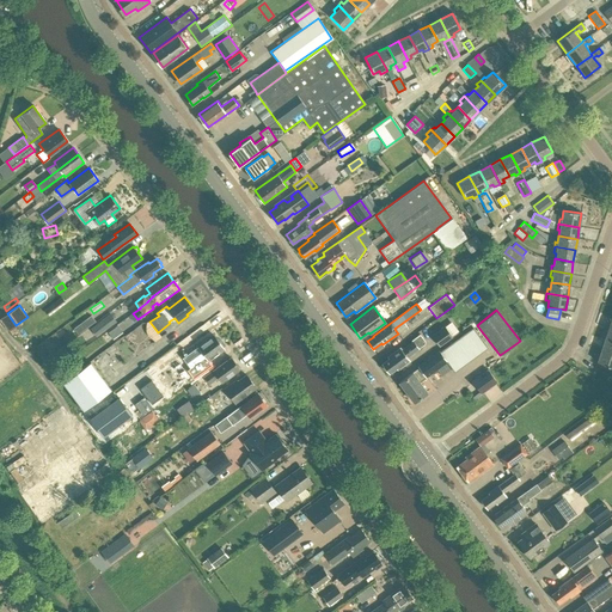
[(91,316),(73,329),(78,335),(96,320),(91,316)]
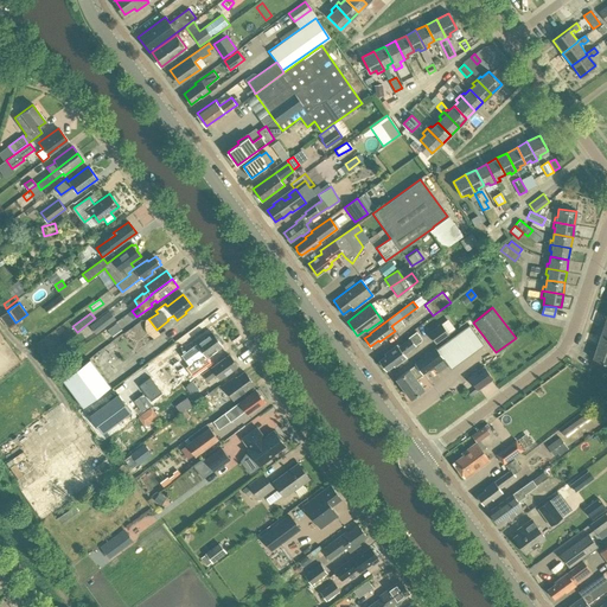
[(102,317),(89,326),(96,333),(108,324),(102,317)]
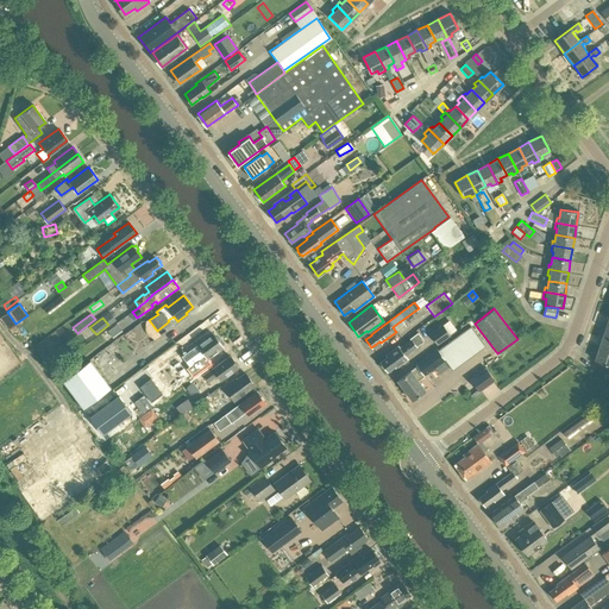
[(145,318),(123,334),(133,349),(156,333),(145,318)]
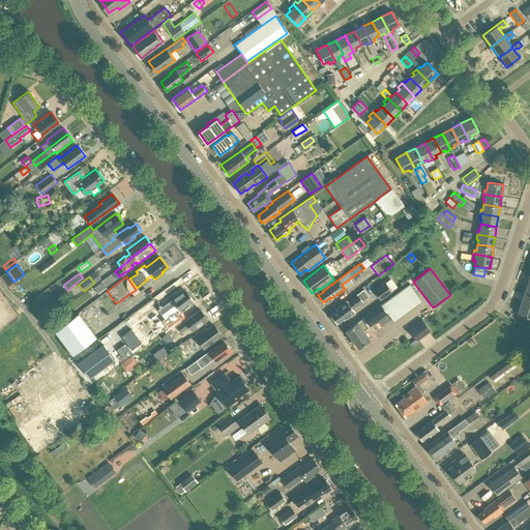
[(101,282),(91,286),(94,292),(105,288),(101,282)]
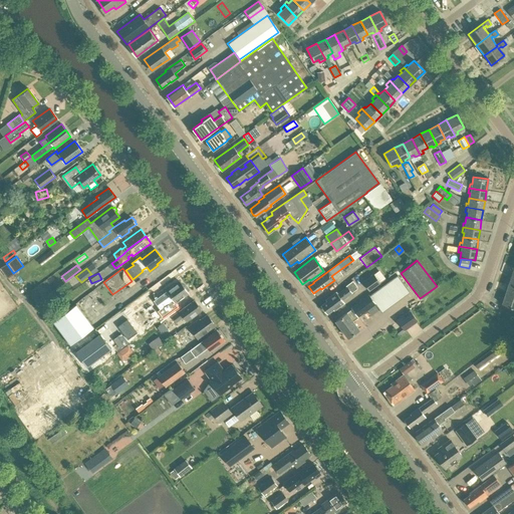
[(373,273),(362,282),(368,291),(379,282),(373,273)]
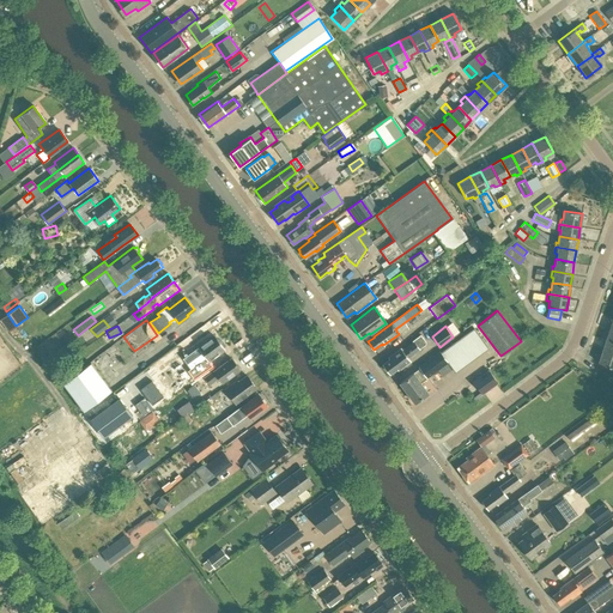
[(439,352),(451,369),(454,372),(487,349),(473,328),(439,352)]
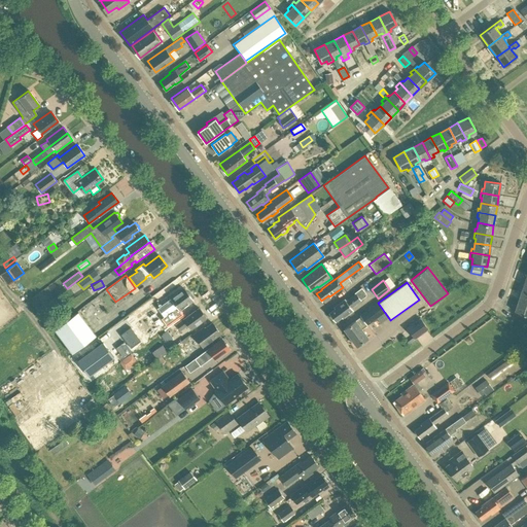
[(331,319),(334,319),(335,321),(343,315),(344,316),(352,311),(350,308),(360,301),(359,301),(365,296),(365,294),(361,287),(354,293),(355,294),(345,302),(344,300),(334,308),(335,310),(329,313),(330,315),(330,317),(331,319)]
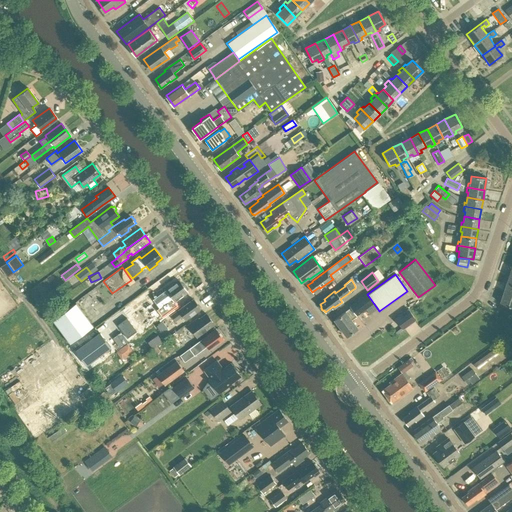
[(166,291),(160,295),(167,304),(165,306),(169,311),(177,305),(175,301),(187,292),(178,280),(165,289),(166,291)]
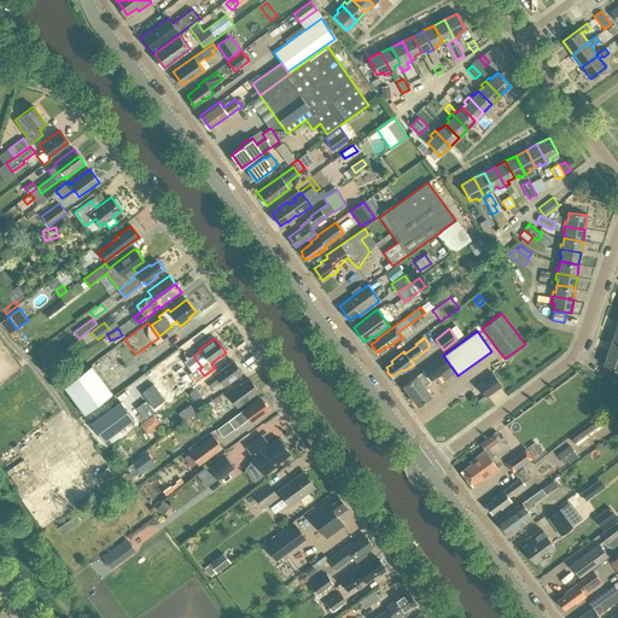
[(617,342),(611,339),(607,351),(617,354),(617,342)]
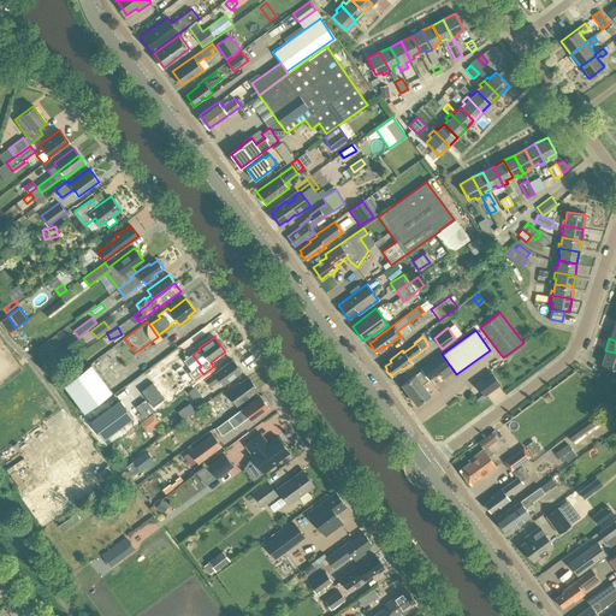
[(615,353),(605,350),(600,363),(615,368),(615,353)]
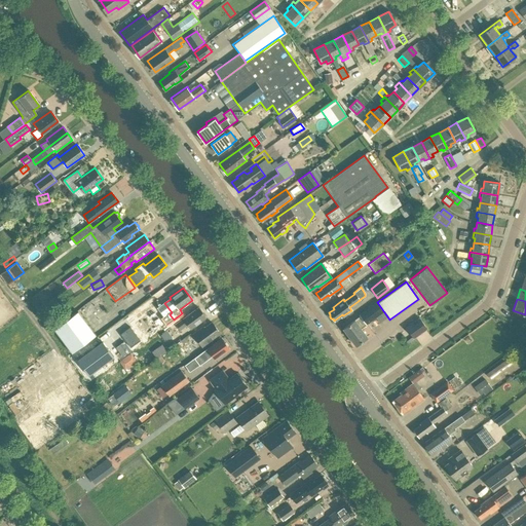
[(367,337),(361,329),(366,325),(375,317),(379,323),(387,316),(377,302),(376,301),(359,314),(360,316),(354,321),(353,320),(342,329),(354,345),(367,337)]
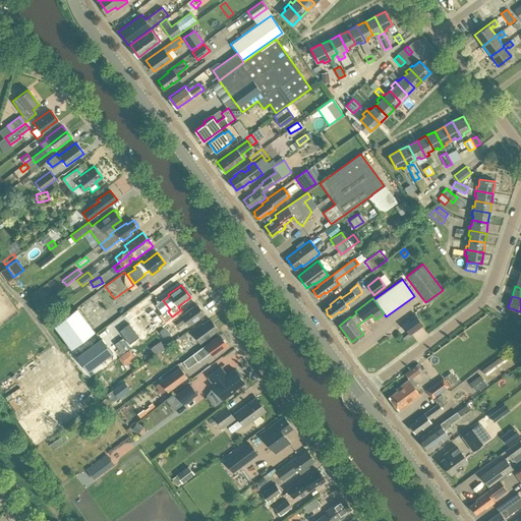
[(189,325),(205,314),(196,304),(174,321),(178,327),(186,321),(189,325)]
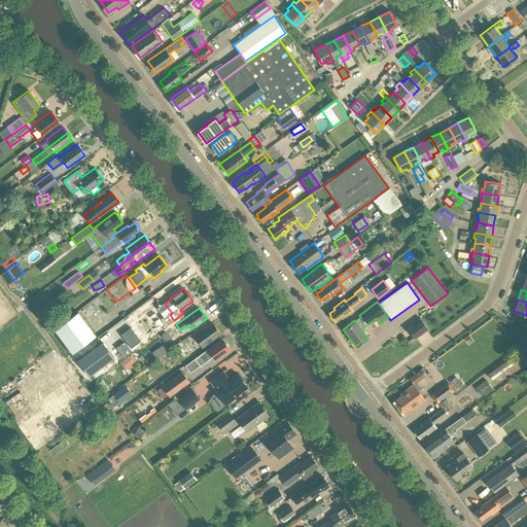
[(55,330),(72,354),(96,336),(78,312),(55,330)]
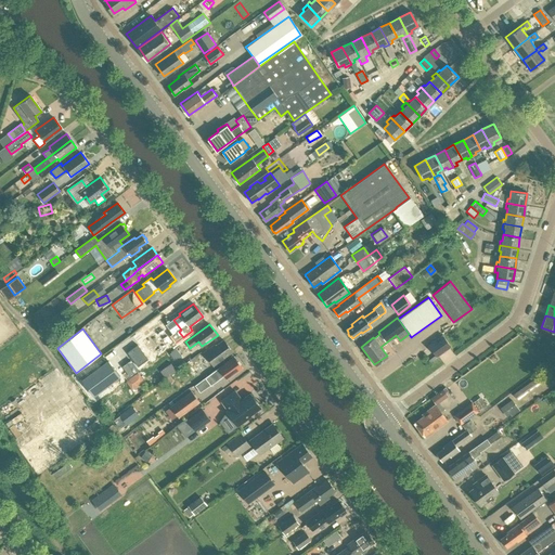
[(166,340),(160,332),(156,335),(162,344),(164,347),(170,343),(171,344),(178,339),(175,334),(168,338),(168,339),(166,340)]
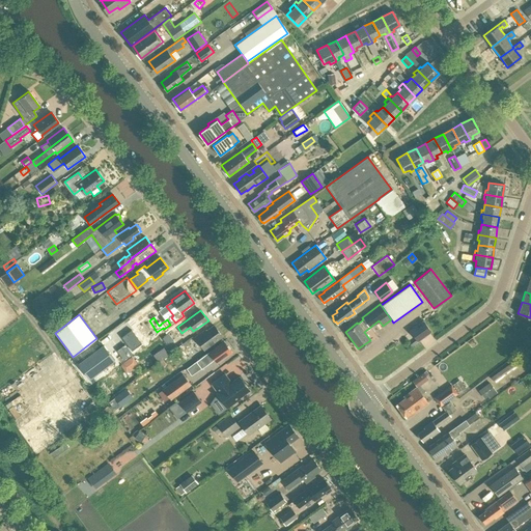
[(423,320),(410,331),(417,341),(430,331),(423,320)]
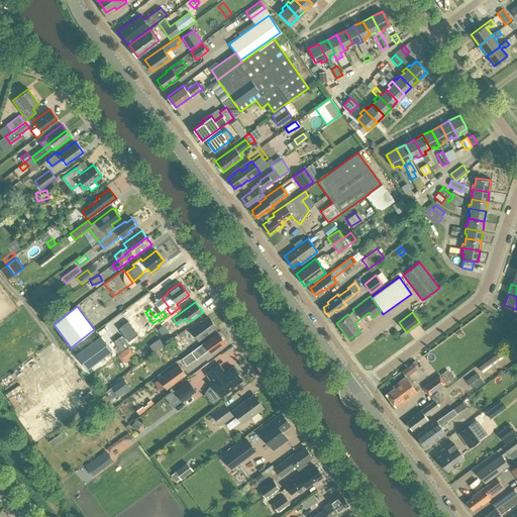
[(199,339),(216,327),(208,317),(199,324),(198,322),(190,328),(199,339)]
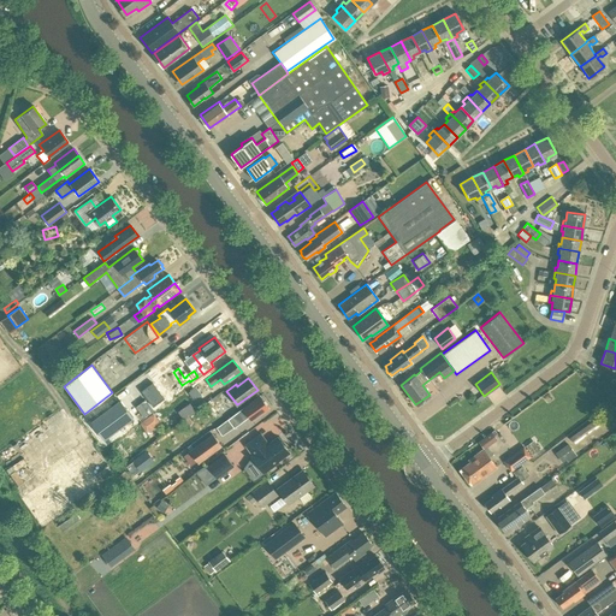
[(195,400),(202,395),(196,386),(189,391),(195,400)]
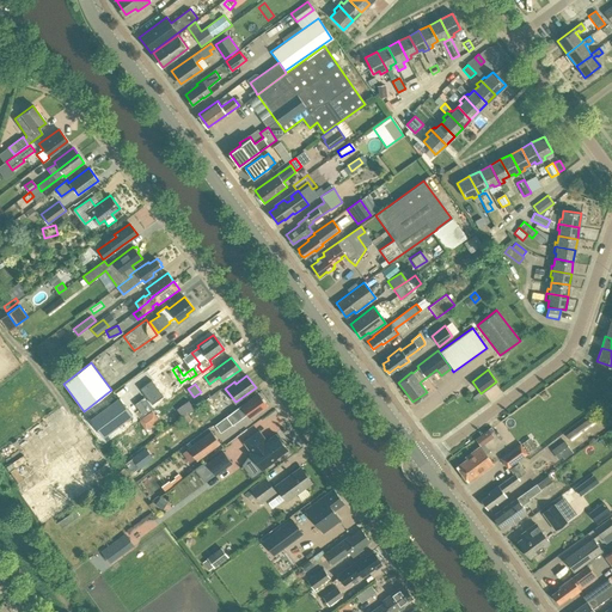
[(212,415),(225,407),(215,393),(203,402),(212,415)]
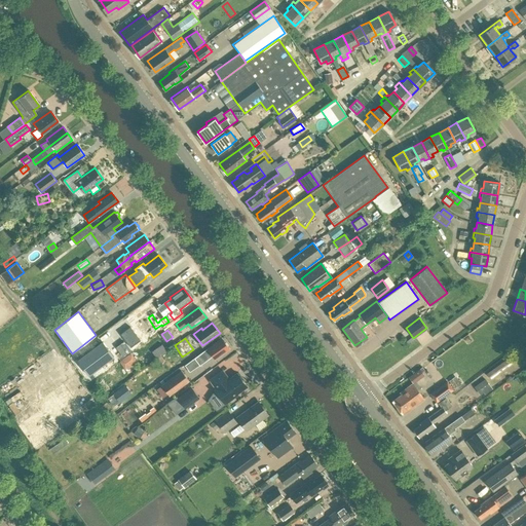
[(215,359),(229,349),(222,338),(203,351),(195,358),(199,365),(213,355),(215,359)]
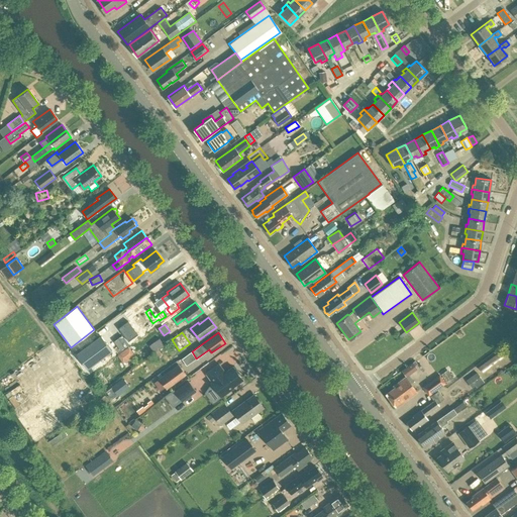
[(154,352),(165,345),(160,338),(149,345),(154,352)]
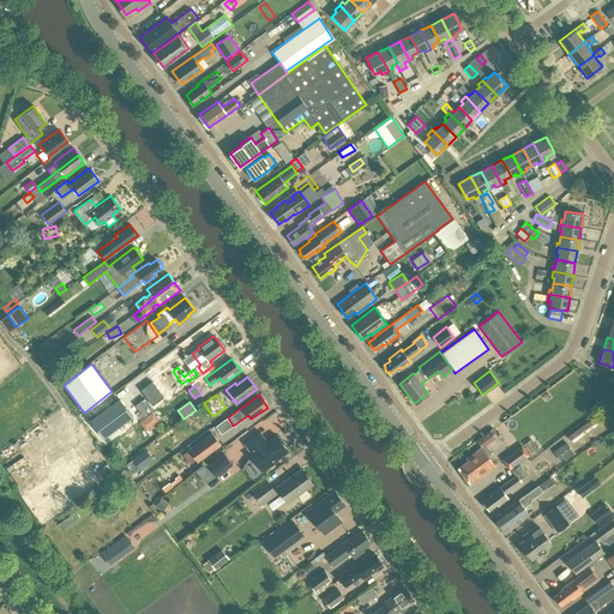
[(145,431),(158,421),(152,413),(139,421),(145,431)]
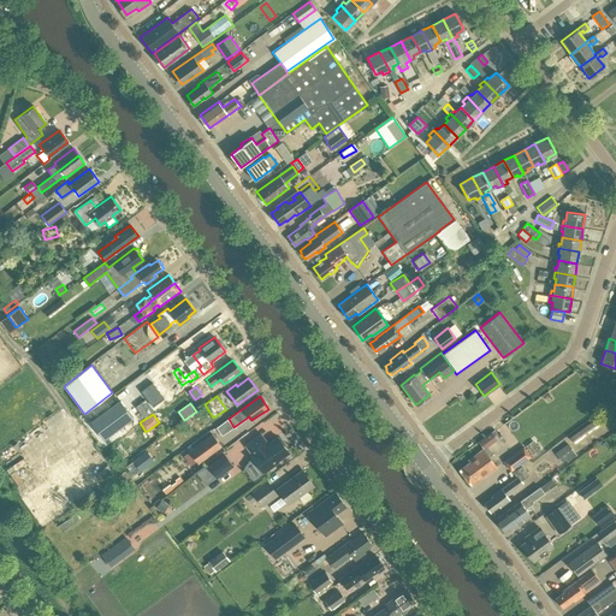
[(596,419),(569,438),(573,443),(599,424),(596,419)]
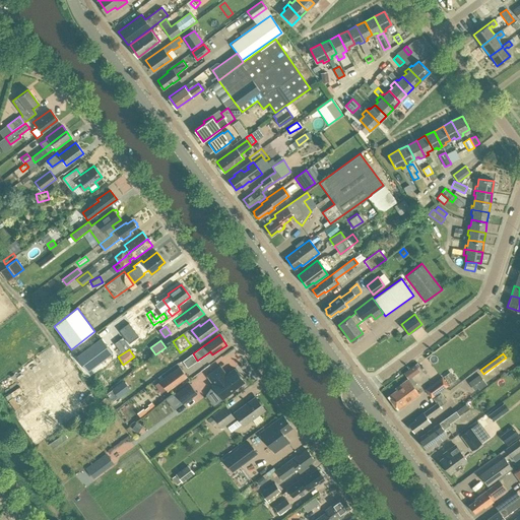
[(168,391),(188,377),(180,366),(159,380),(168,391)]
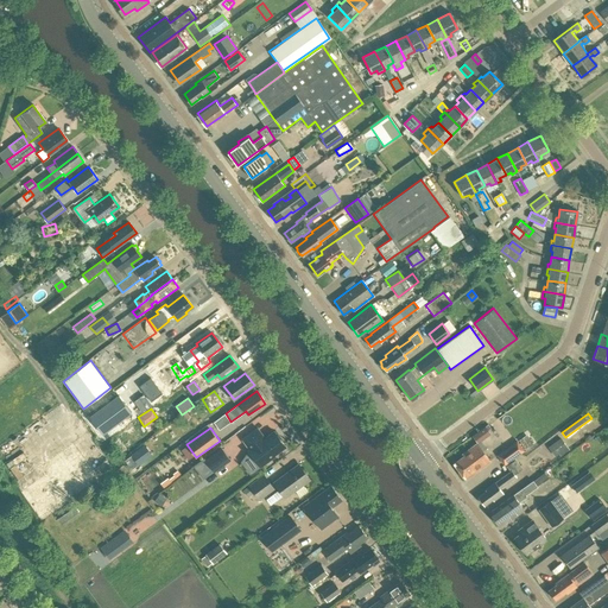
[(274,455),(286,447),(280,439),(282,438),(278,434),(276,432),(274,431),(265,437),(258,428),(242,439),(249,449),(248,450),(260,467),(276,456),(274,455)]
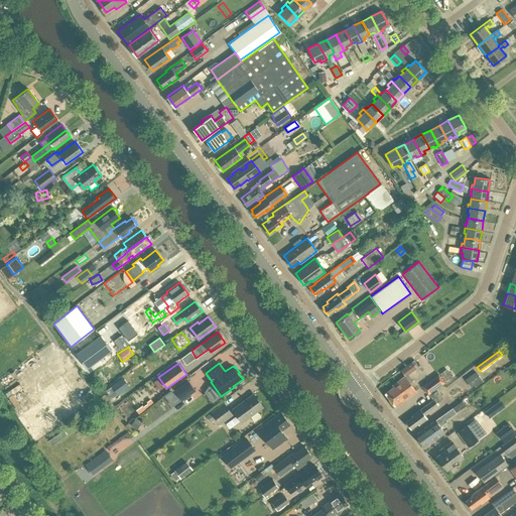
[(453,377),(446,369),(439,374),(445,382),(453,377)]
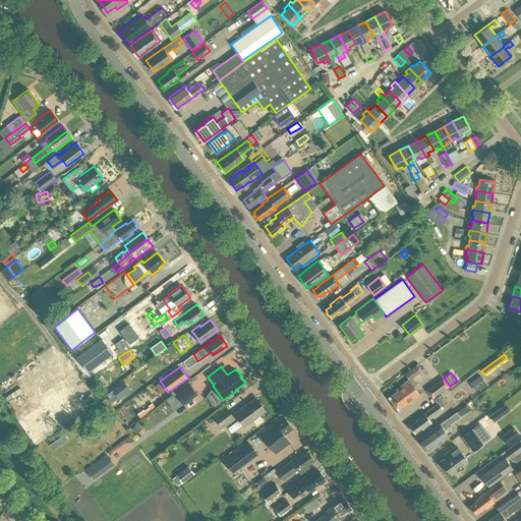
[(105,391),(110,387),(102,374),(96,380),(105,391)]
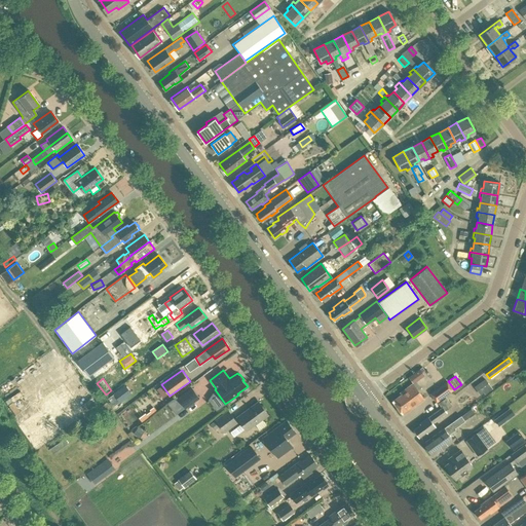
[(485,378),(474,386),(480,396),(491,387),(485,378)]
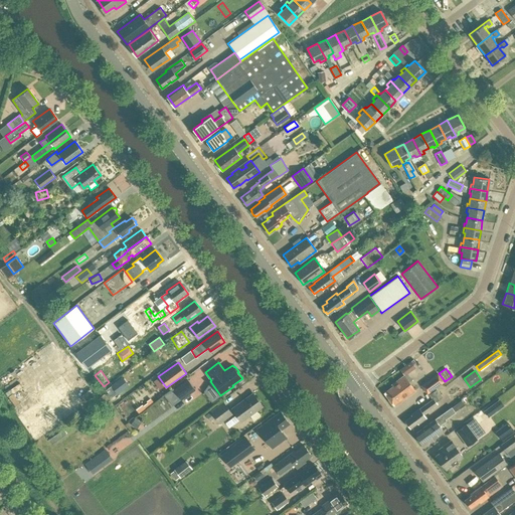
[(436,387),(444,382),(437,373),(419,385),(426,394),(428,392),(436,387)]
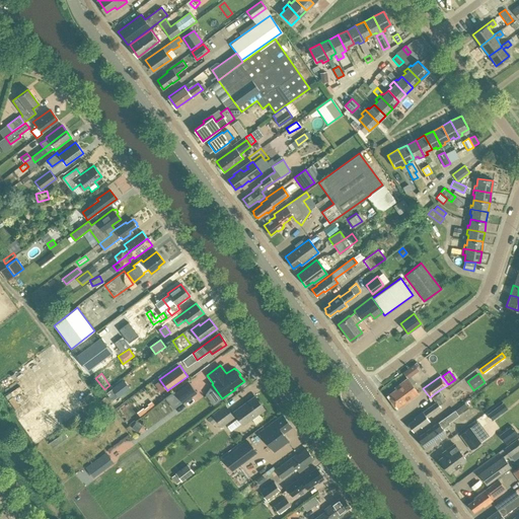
[(406,402),(418,394),(406,378),(394,386),(396,389),(387,395),(395,408),(404,400),(406,402)]
